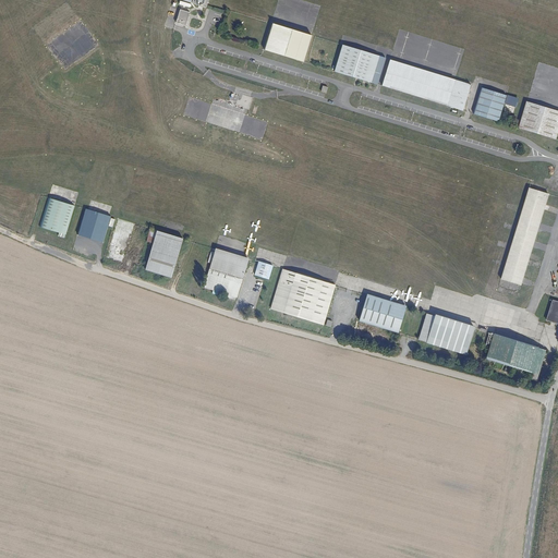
[(180,10),(177,22),(185,25),(190,12),(180,10)]
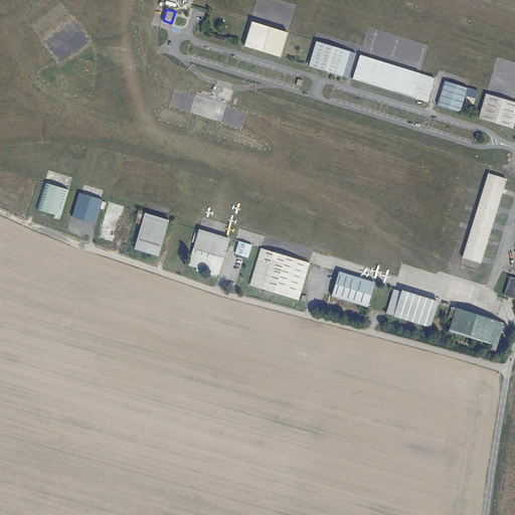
[(250,20),(242,46),(280,57),(287,32),(289,29),(251,17),(250,20)]
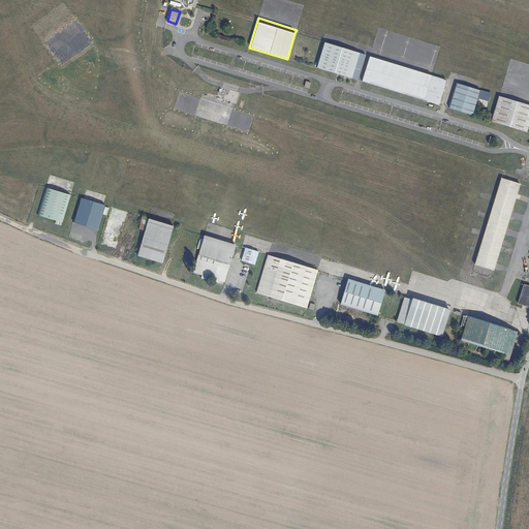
[(324,41),(316,68),(352,79),(360,53),(324,41)]
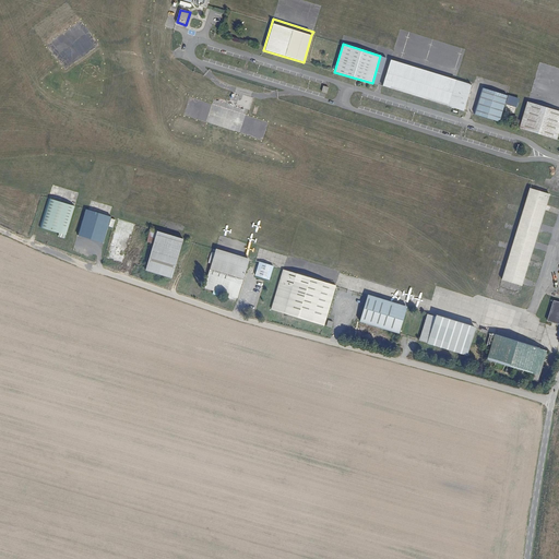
[(383,85),(449,106),(456,80),(391,60),(383,85)]
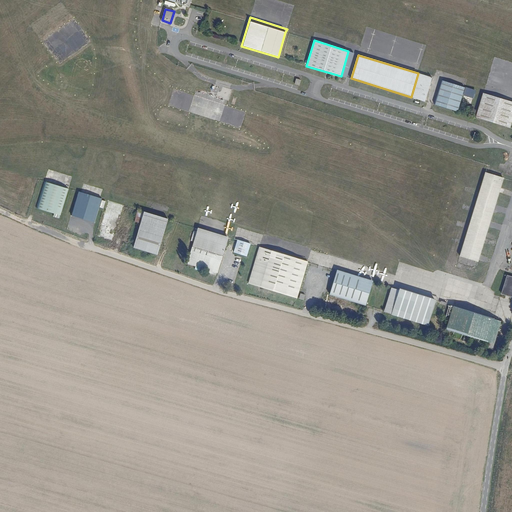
[(418,73),(411,97),(426,101),(433,77),(418,73)]
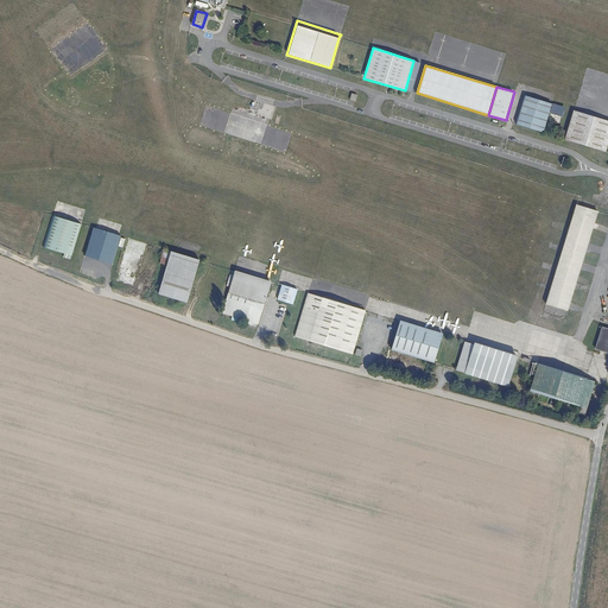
[(521,95),(513,122),(543,132),(552,105),(521,95)]
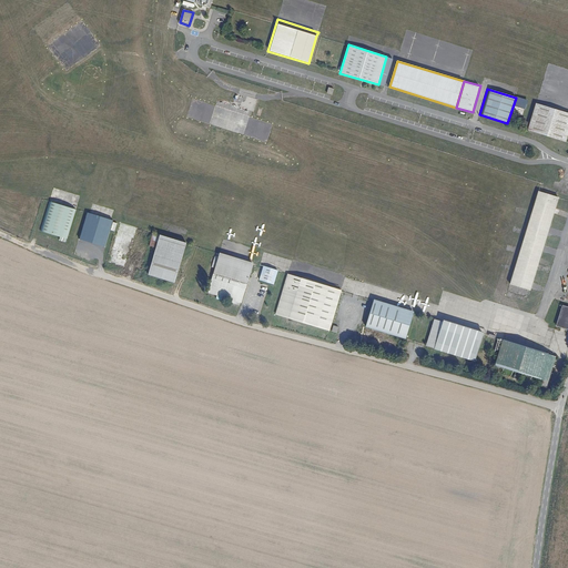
[(531,123),(529,130),(565,141),(567,130),(567,112),(537,103),(531,123)]
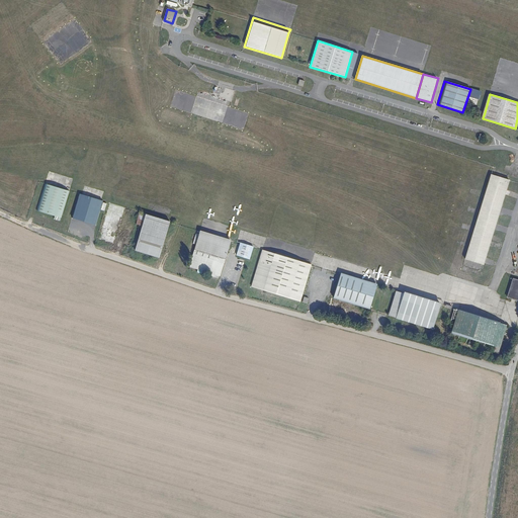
[(492,173),(465,259),(484,265),(510,180),(492,173)]
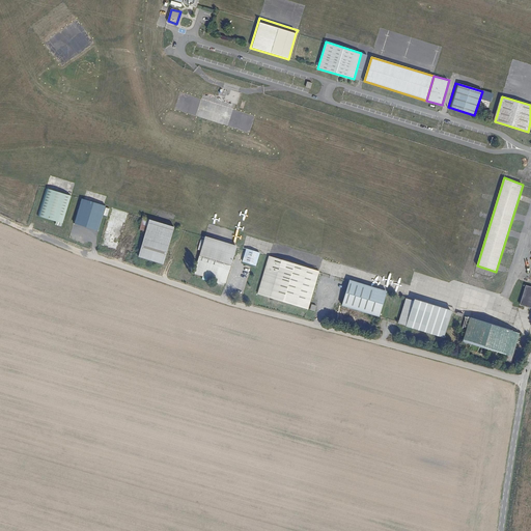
[(46,188),(37,216),(62,223),(71,196),(46,188)]
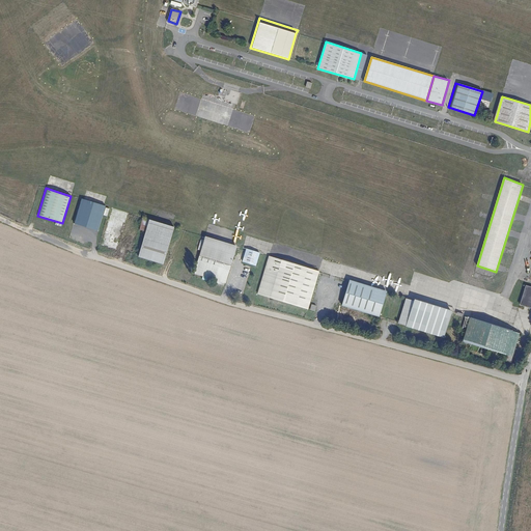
[(82,198),(75,223),(100,230),(107,206),(104,205),(84,199),(82,198)]
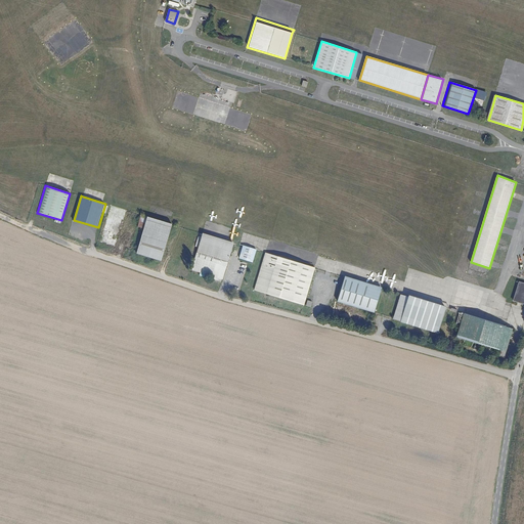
[(122,222),(125,210),(110,206),(98,242),(114,246),(122,222)]
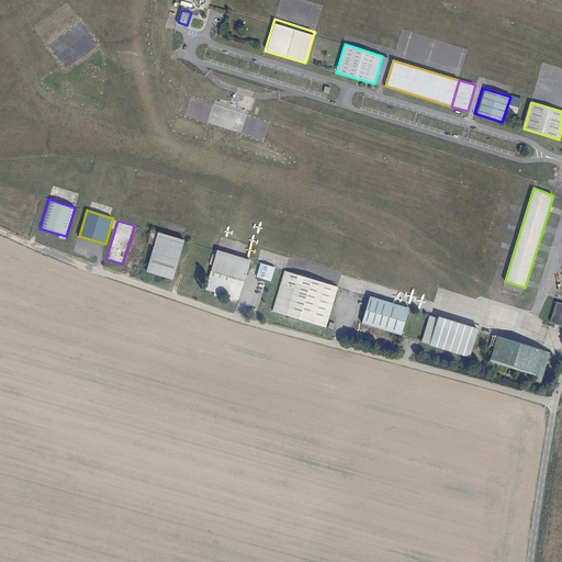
[(155,240),(153,248),(147,270),(172,278),(183,239),(158,232),(157,233),(155,240)]
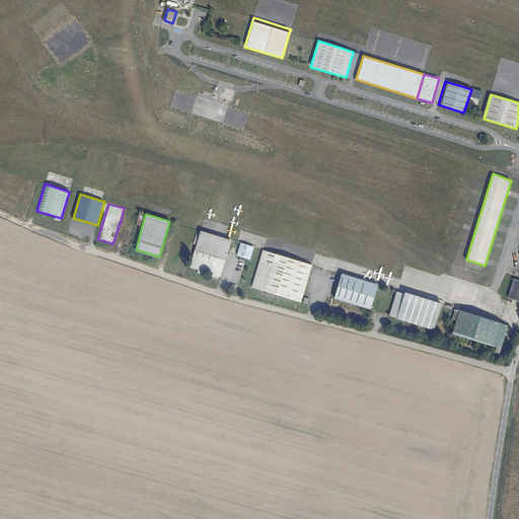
[(134,227),(141,229),(143,222),(138,220),(137,220),(134,227)]
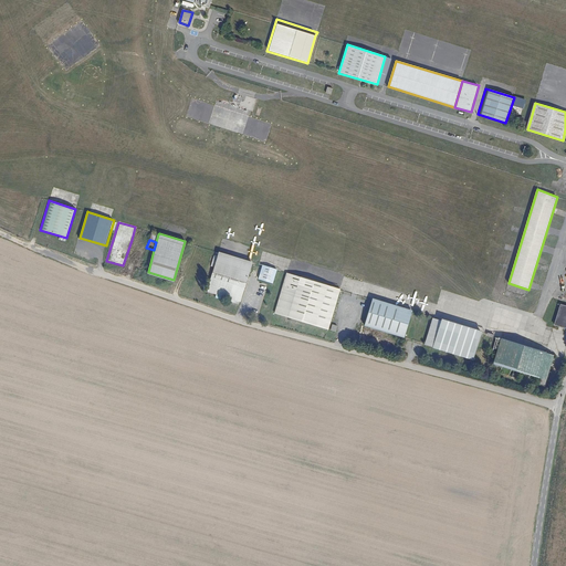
[(220,251),(208,291),(240,301),(252,261),(220,251)]
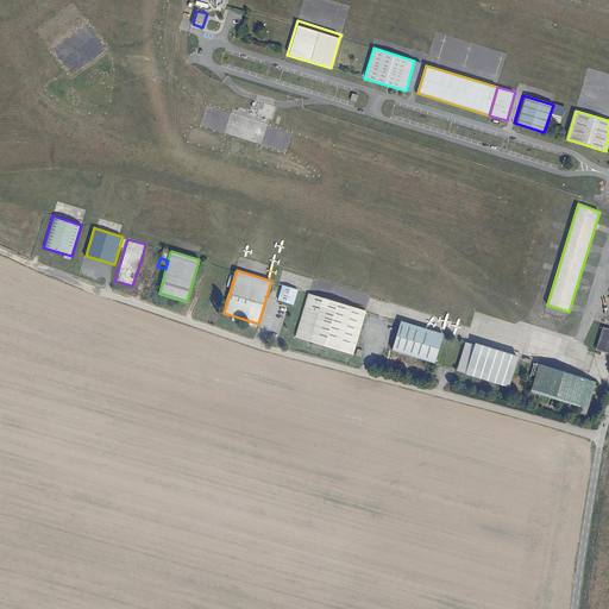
[(283,284),(278,299),(294,303),(297,289),(283,284)]
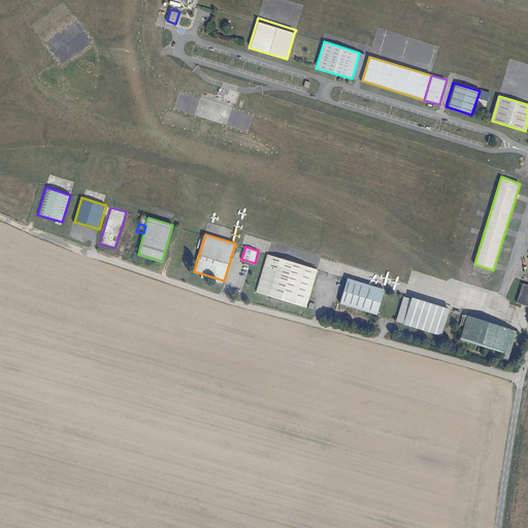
[(268,255),(257,291),(306,305),(317,269),(268,255)]
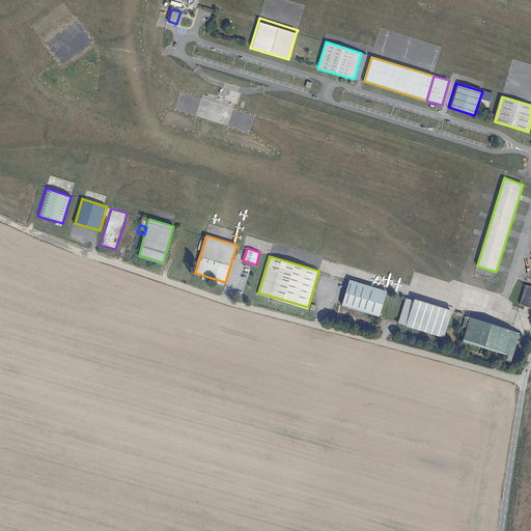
[(350,280),(342,304),(380,315),(387,291),(350,280)]
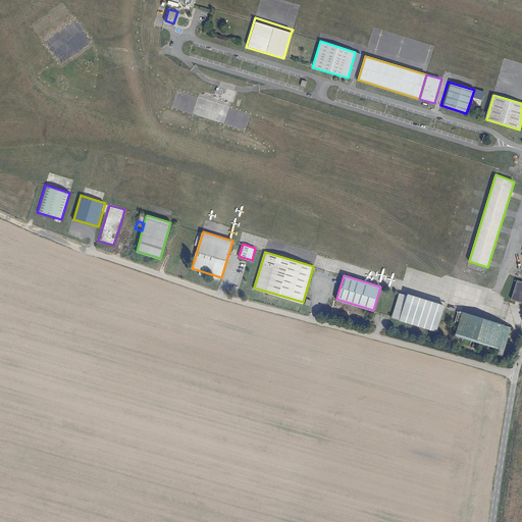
[(521,281),(518,280),(513,298),(521,301),(521,281)]
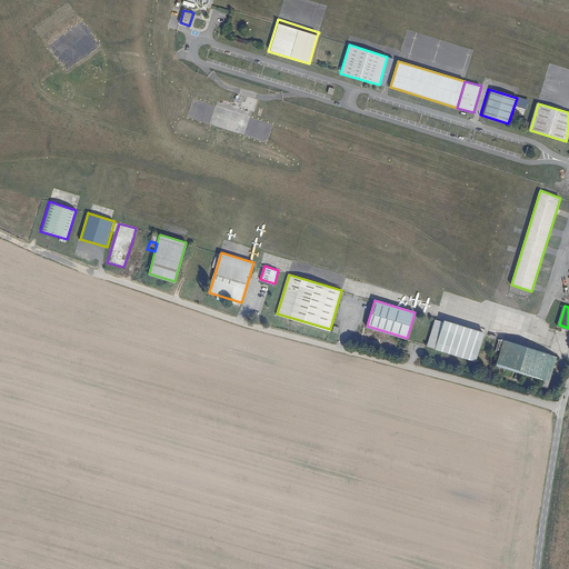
[(429,345),(438,347),(446,321),(437,319),(429,345)]
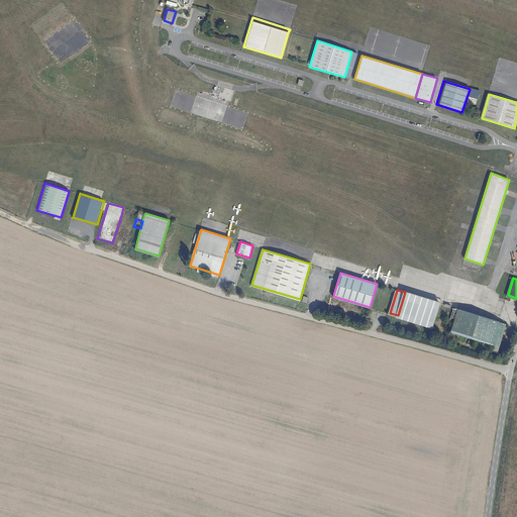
[(405,292),(398,315),(434,327),(441,303),(405,292)]
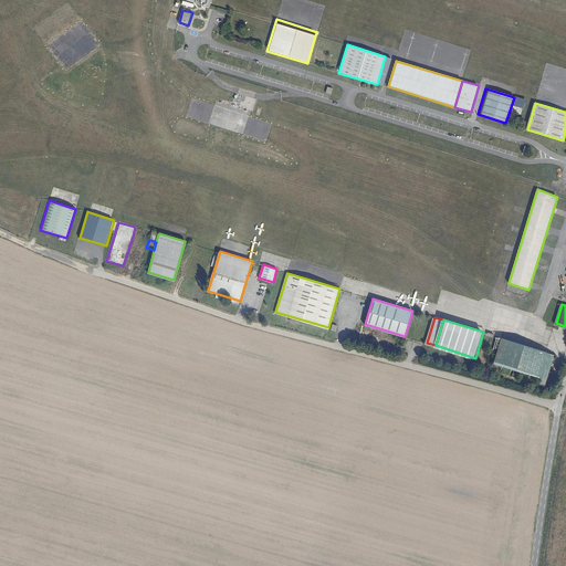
[(541,377),(548,353),(502,338),(495,363),(541,377)]
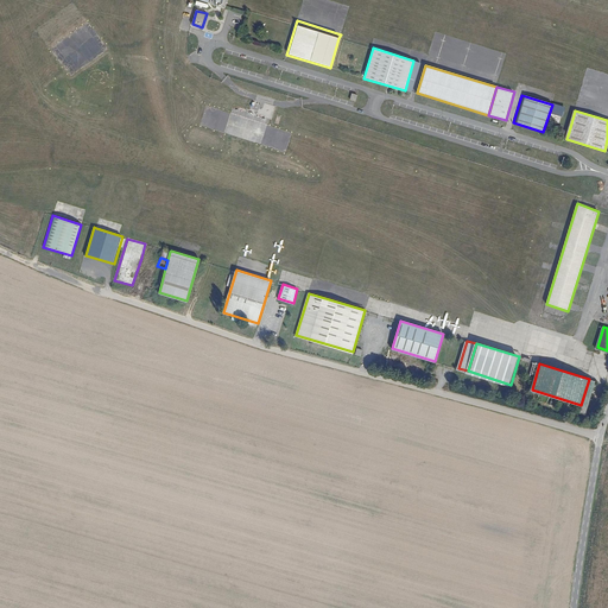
[(583,405),(588,407),(596,381),(589,379),(581,405),(583,405)]
